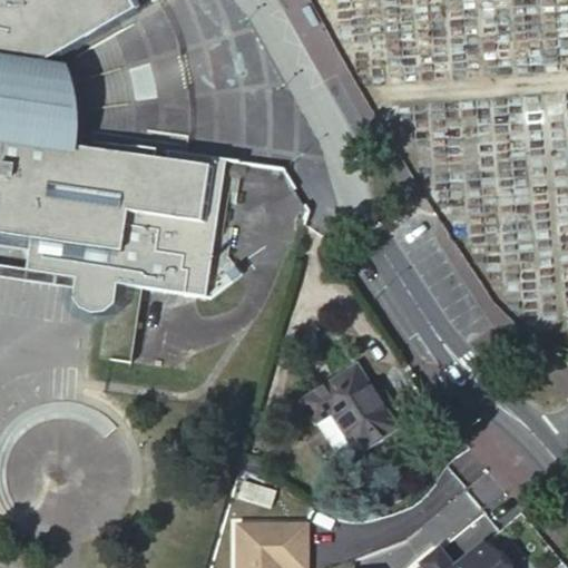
[(10,95),(12,75),(31,66),(39,61),(100,26),(136,6),(133,0),(0,0),(0,242),(30,247),(27,267),(48,270),(76,274),(72,294),(80,305),(91,310),(105,309),(115,301),(117,281),(142,284),(186,291),(188,270),(209,272),(227,157),(187,152),(166,148),(165,158),(143,155),(77,144),(43,138),(3,134),(10,95)]
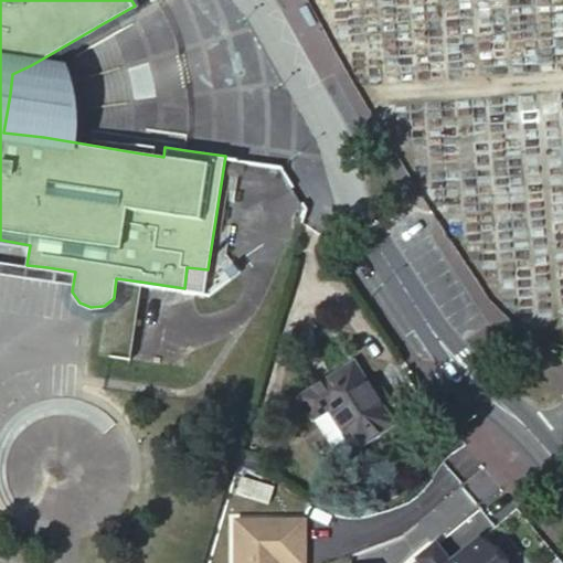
[(68,68),(67,65),(39,61),(31,65),(33,70),(34,73),(36,77),(38,83),(40,87),(41,93),(42,96),(42,99),(42,101),(43,105),(43,109),(44,114),(44,119),(44,126),(44,130),(43,137),(76,142),(77,130),(77,125),(78,120),(78,116),(78,112),(77,106),(77,102),(76,95),(74,86),(73,80),(71,74),(68,68)]
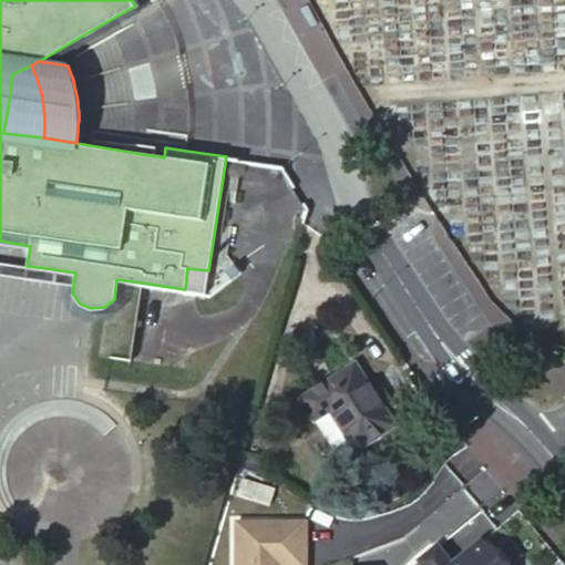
[(31,65),(12,74),(10,94),(3,133),(43,137),(44,131),(44,126),(44,120),(44,114),(43,110),(43,105),(42,101),(42,100),(42,96),(41,93),(40,88),(38,83),(37,78),(34,73),(33,70),(31,65)]
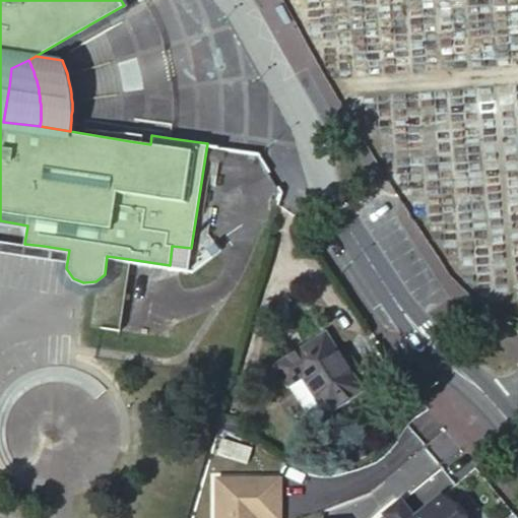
[(191,248),(172,246),(170,265),(188,268),(191,248)]
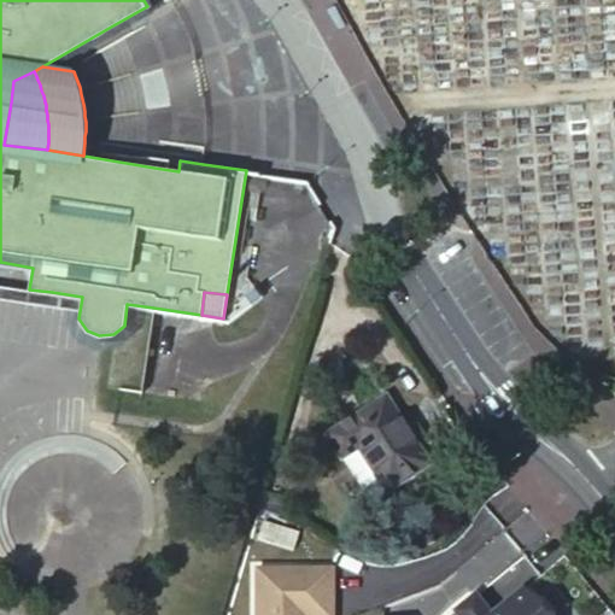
[(153,308),(127,304),(124,326),(121,346),(146,350),(153,308)]
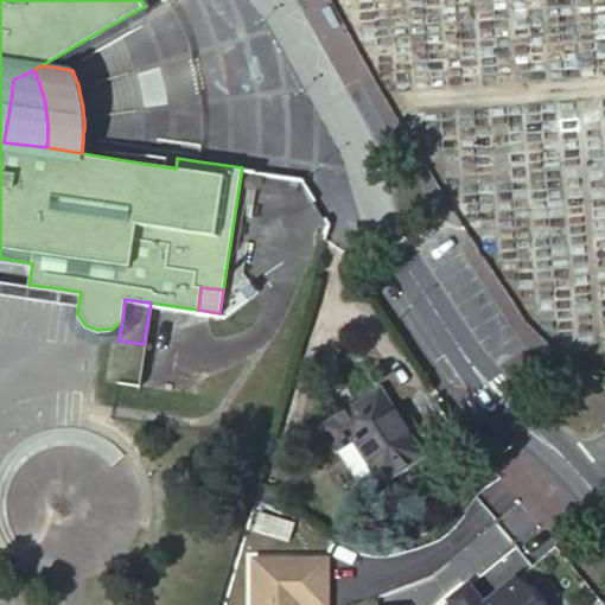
[(381,483),(421,456),(379,390),(322,428),(337,454),(355,444),(375,473),(381,483)]
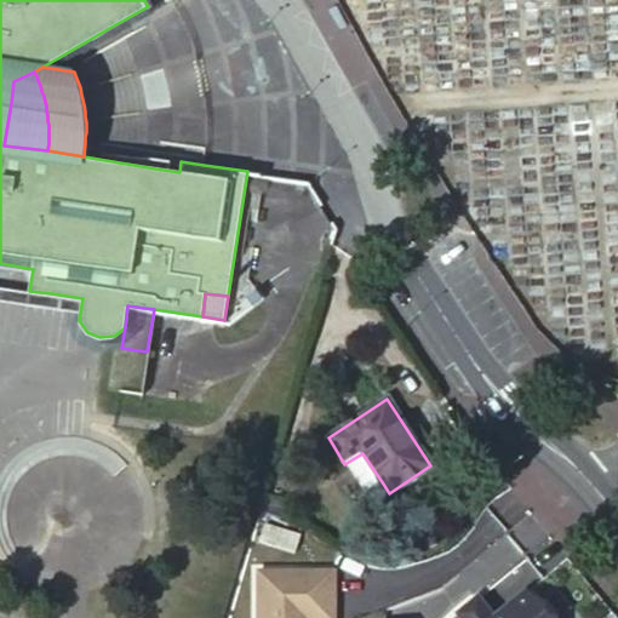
[(344,464),(365,495),(383,484),(362,453),(344,464)]
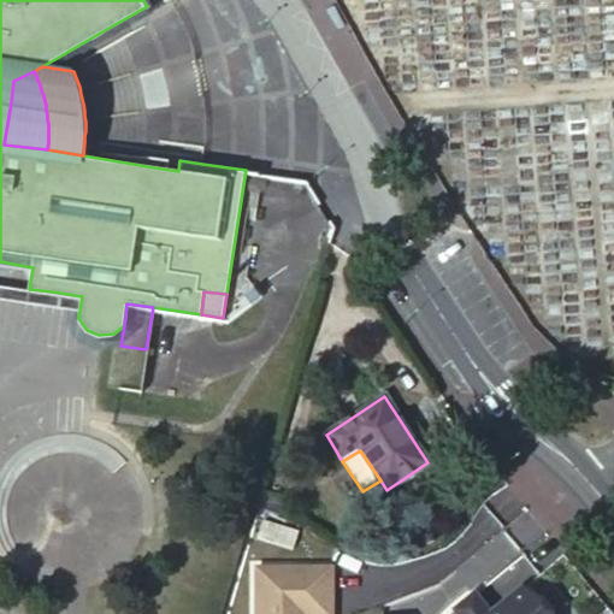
[(253,613),(329,613),(330,571),(253,571),(253,613)]
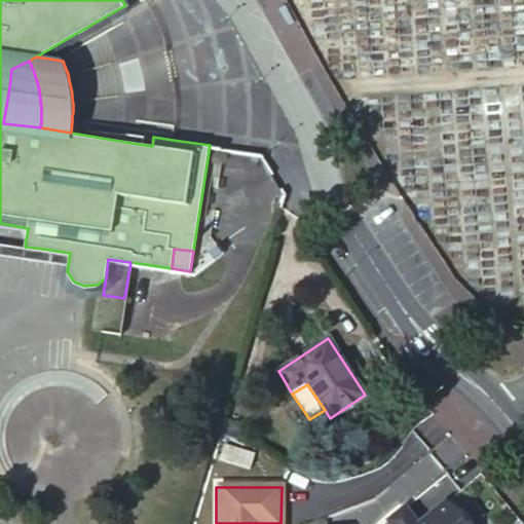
[(420,523),(406,507),(389,521),(391,523),(464,523),(449,503),(423,523),(420,523)]
